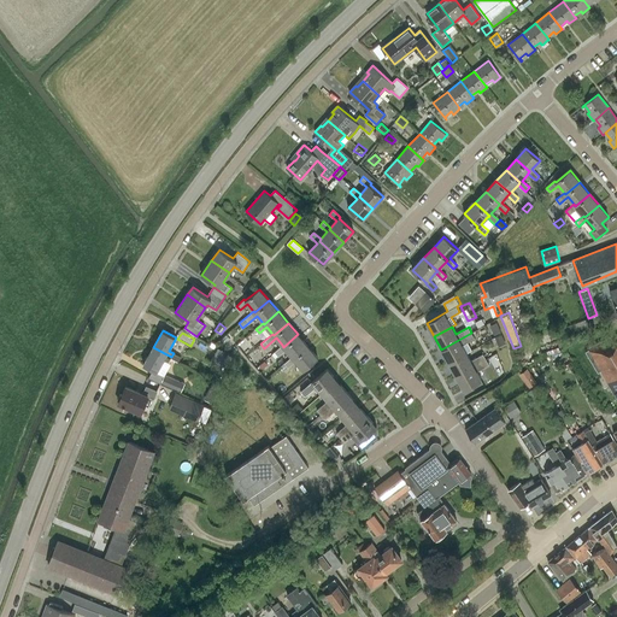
[(471,333),(441,350),(448,363),(466,353),(462,345),(475,338),(471,333)]
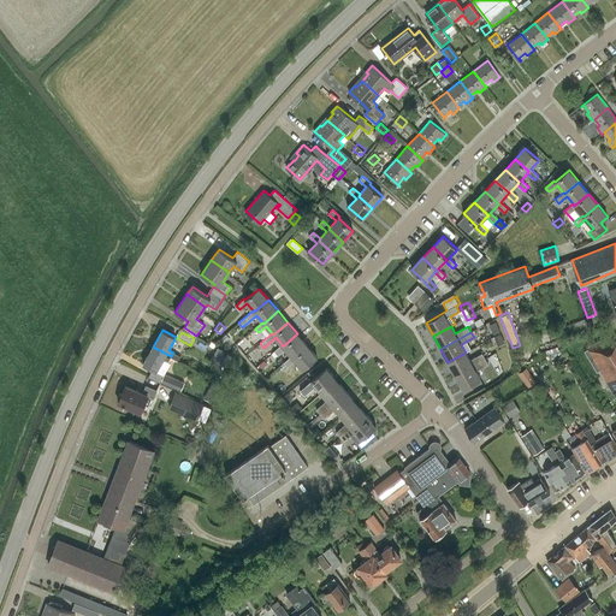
[(291,356),(292,357),(307,345),(297,333),(283,347),(282,344),(274,351),(278,355),(285,349),(291,356)]
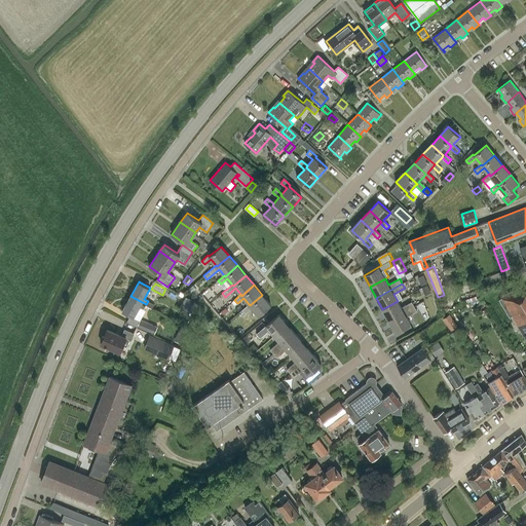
[(525,286),(524,288),(523,286),(499,298),(510,317),(512,315),(525,339),(525,286)]
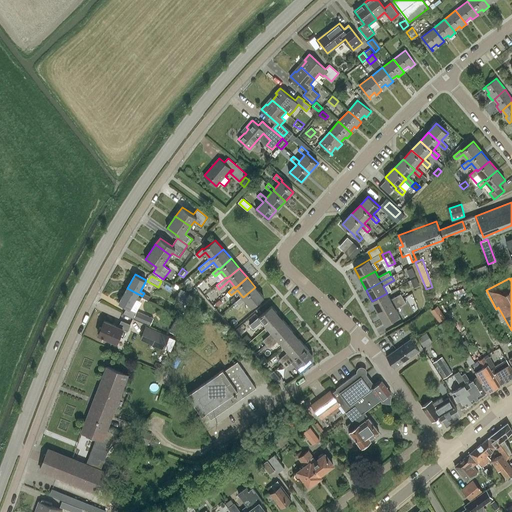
[(239,305),(245,299),(252,307),(264,297),(255,287),(243,297),(242,296),(236,301),(239,305)]
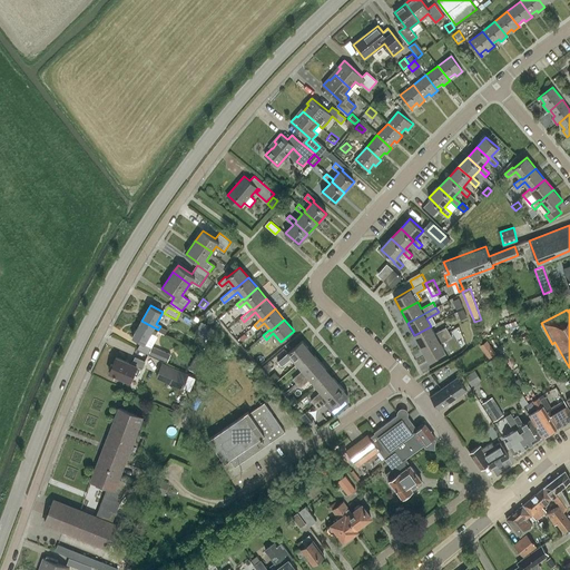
[(141,342),(137,349),(148,354),(148,353),(167,362),(170,353),(151,345),(151,346),(145,344),(151,332),(155,334),(158,330),(141,321),(133,336),(141,342)]
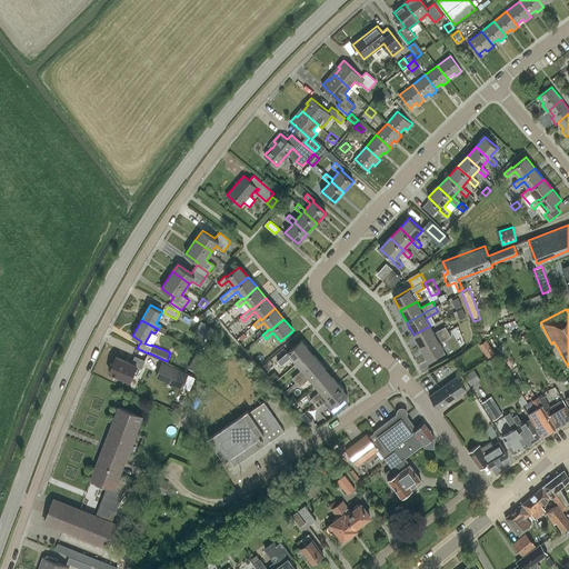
[(201,321),(196,331),(209,338),(213,328),(201,321)]
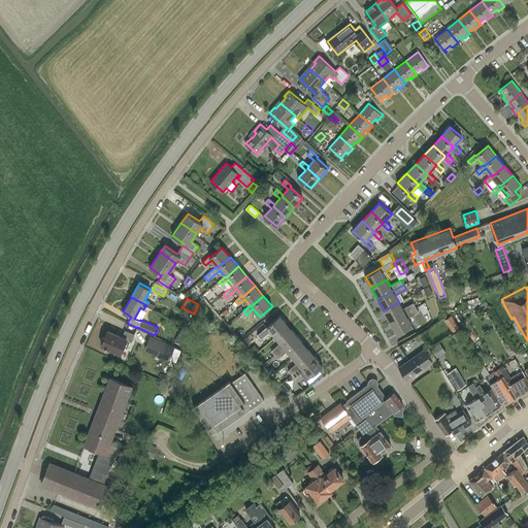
[(403,308),(399,302),(384,310),(391,322),(416,307),(414,302),(403,308)]
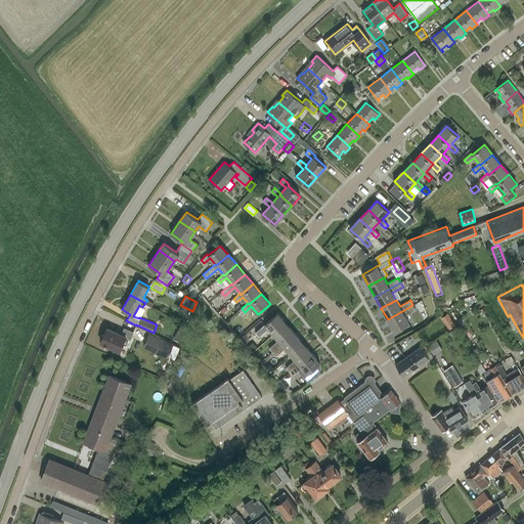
[(421,301),(416,304),(419,309),(424,306),(421,301)]
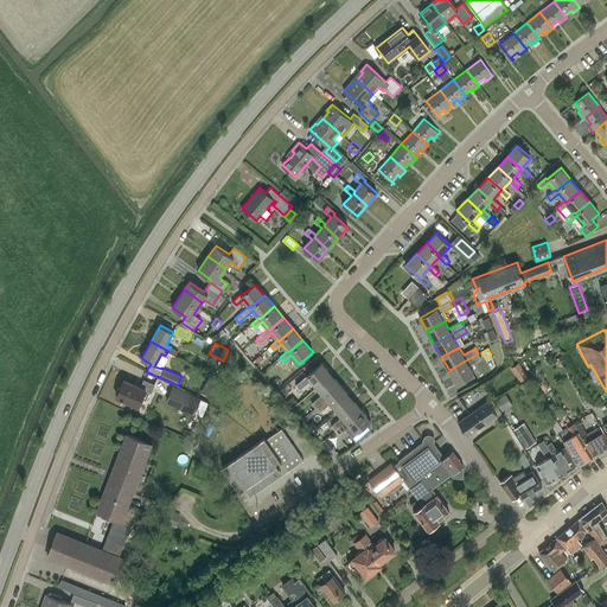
[(457,383),(474,374),(470,365),(481,358),(478,353),(449,370),(457,383)]
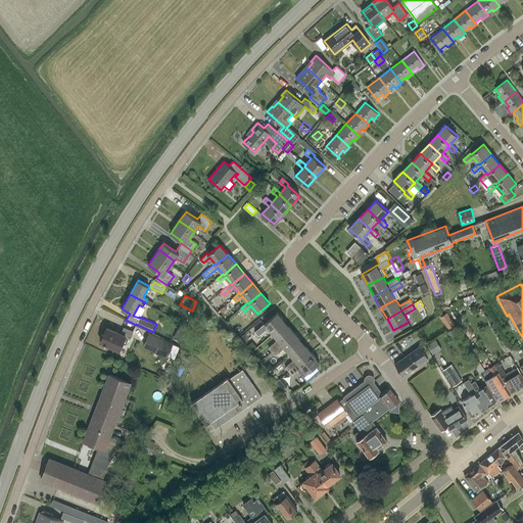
[(446,312),(440,317),(444,323),(452,318),(446,312)]
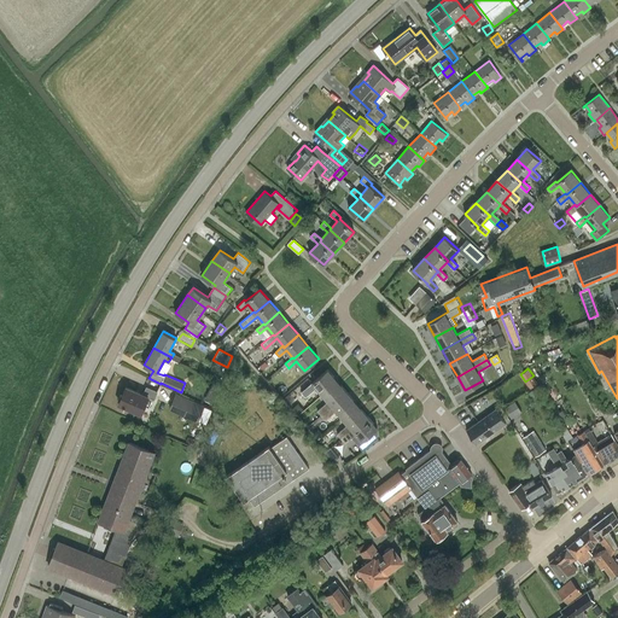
[(327,369),(301,391),(305,397),(316,388),(322,395),(338,382),(327,369)]
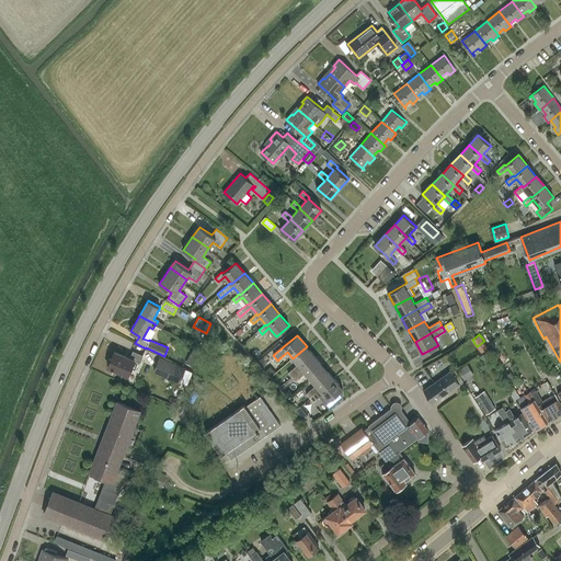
[(288,373),(292,377),(316,356),(307,346),(293,358),(298,364),(288,373)]
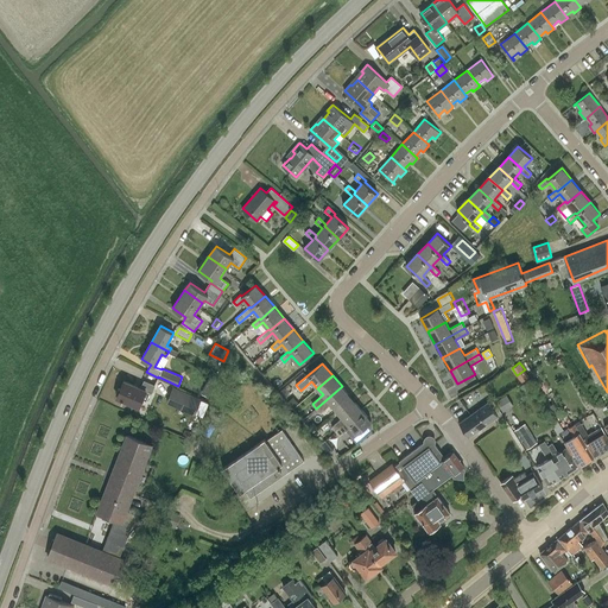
[(217,380),(209,377),(201,393),(208,397),(217,380)]
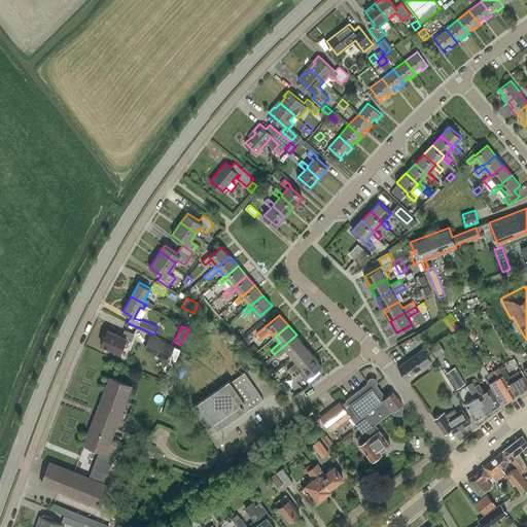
[(123,337),(107,330),(104,337),(103,337),(101,342),(102,343),(101,344),(120,352),(124,346),(129,348),(134,334),(125,330),(123,337)]
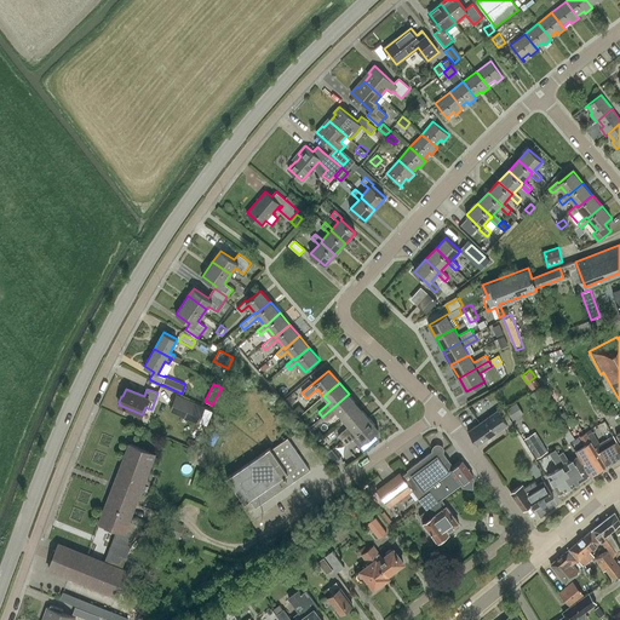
[(177,394),(170,411),(199,423),(200,422),(205,407),(206,407),(177,394)]
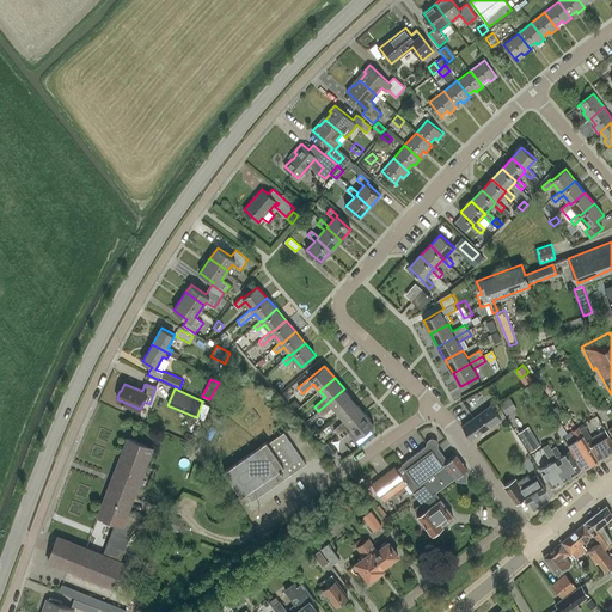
[(322,416),(332,407),(338,414),(354,401),(344,389),(318,411),(322,416)]
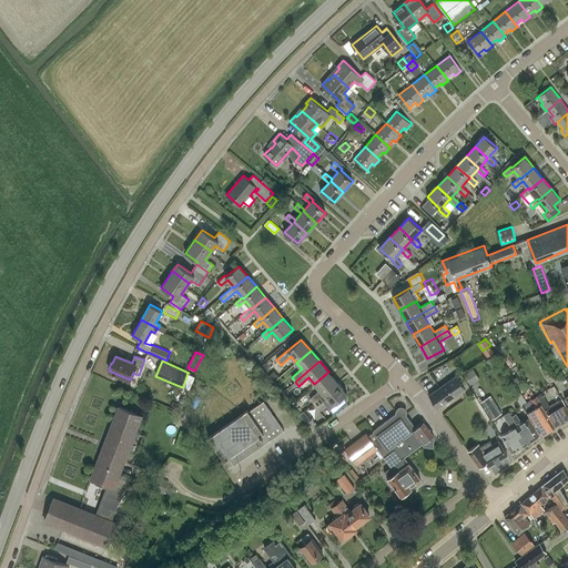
[(436,364),(430,368),(438,381),(445,377),(436,364)]
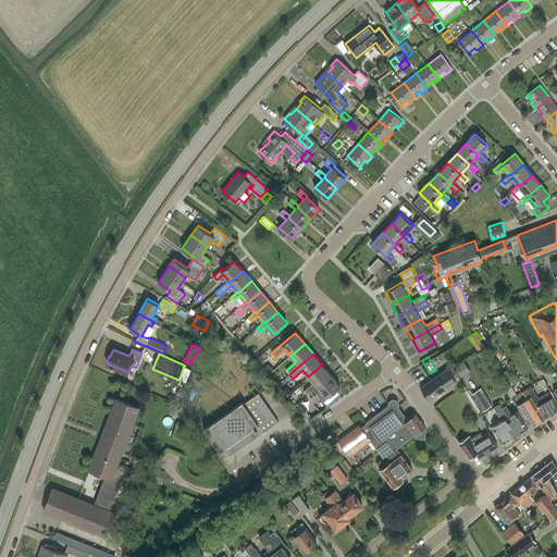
[(465,361),(455,368),(458,372),(468,367),(465,361)]
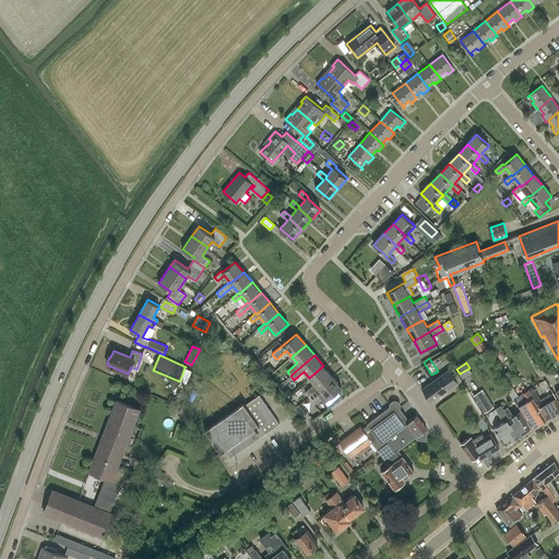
[(314,383),(305,392),(308,396),(332,376),(323,366),(309,378),(314,383)]
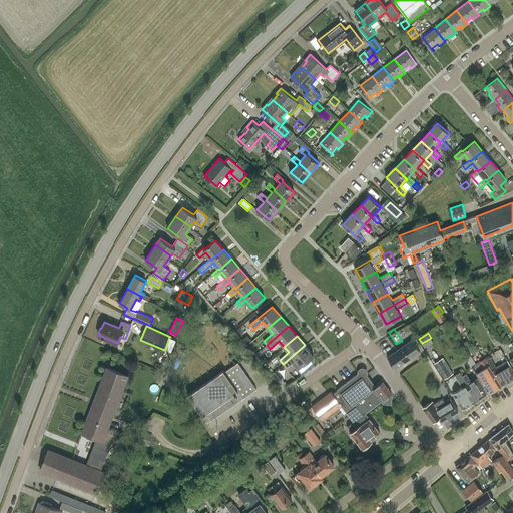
[(388,357),(396,368),(420,351),(417,346),(412,339),(388,357)]
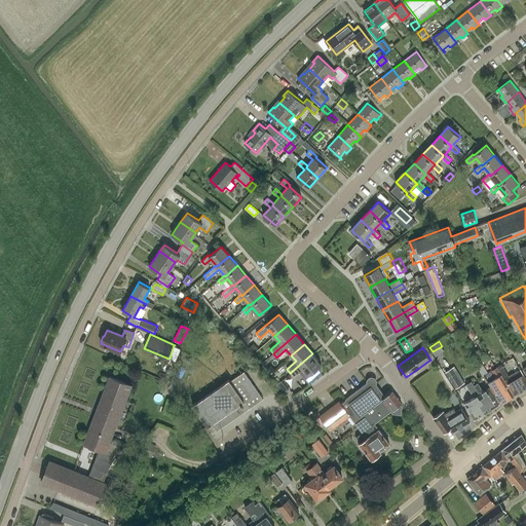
[(322,364),(312,353),(290,373),(294,377),(299,372),(308,383),(321,373),(321,367),(320,365),(322,364)]
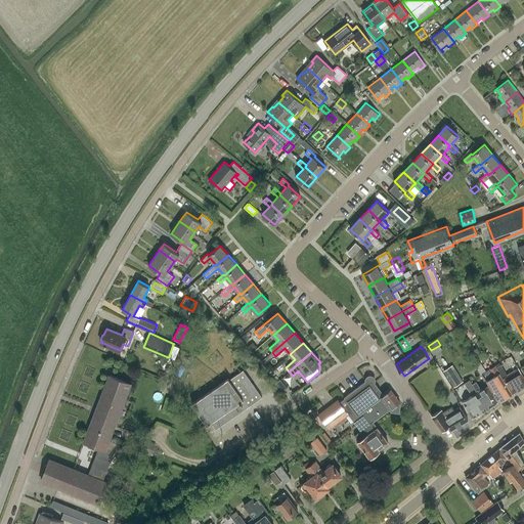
[(514,360),(511,356),(503,361),(506,365),(514,360)]
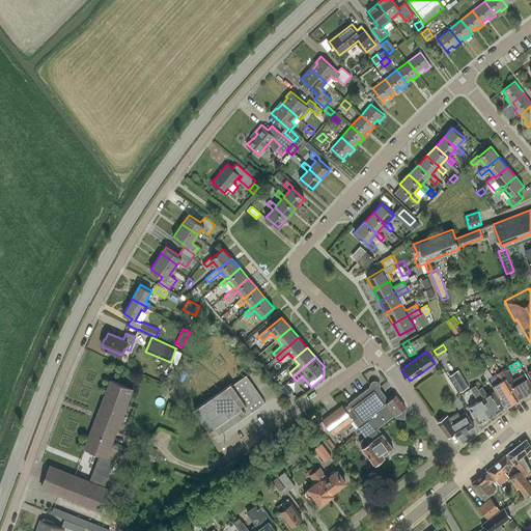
[(274,368),(269,372),(273,378),(277,373),(274,368)]
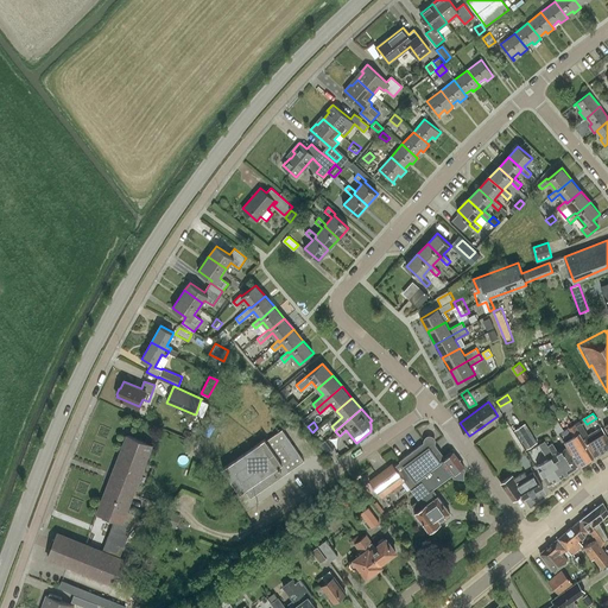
[(553,425),(558,434),(564,430),(559,422),(553,425)]
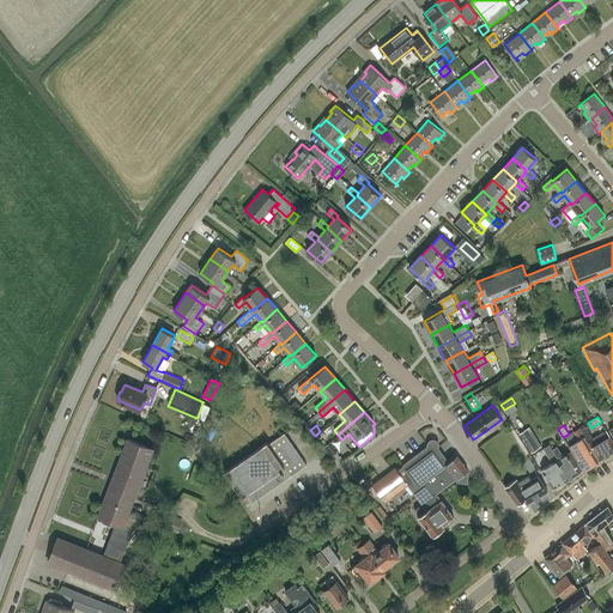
[(530,453),(541,447),(529,426),(519,434),(530,453)]
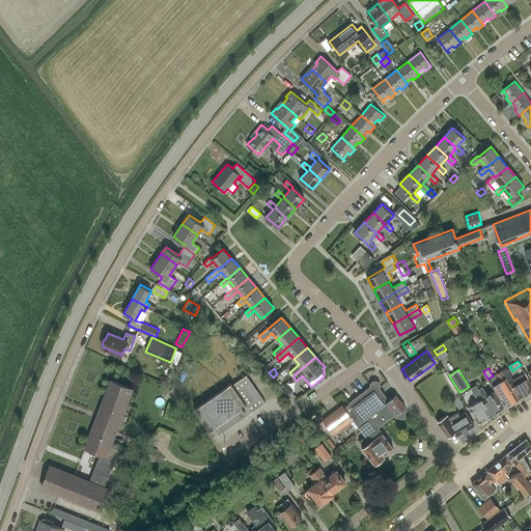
[(513,380),(512,378),(507,369),(503,372),(519,398),(530,390),(530,382),(526,372),(513,380)]
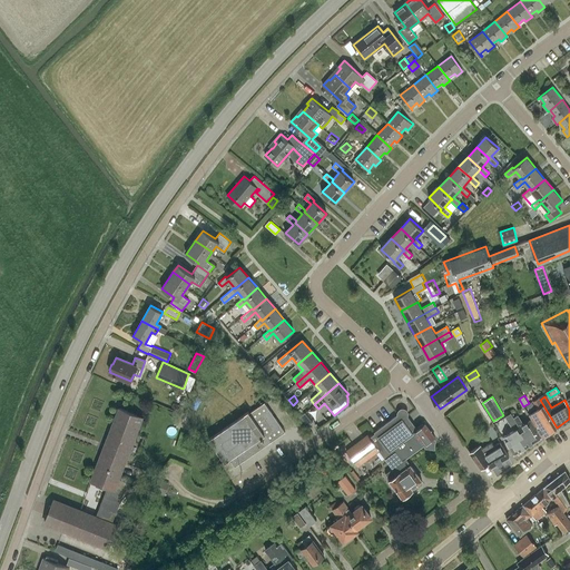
[(538,409),(529,414),(542,436),(557,428),(540,400),(539,397),(533,401),(538,409)]
